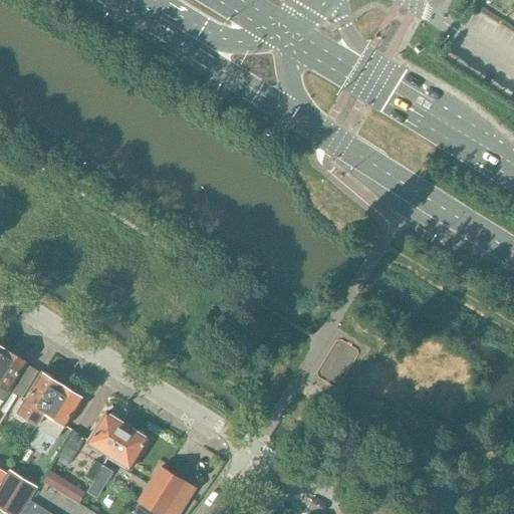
[(26,363),(6,350),(0,360),(0,400),(2,402),(26,363)]
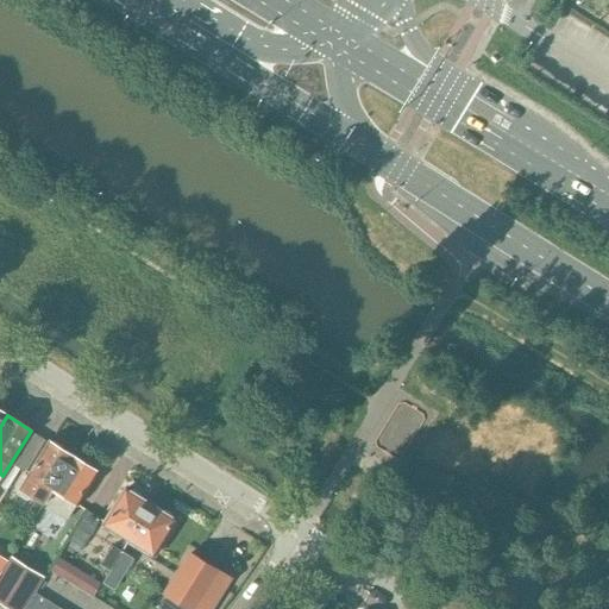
[(74,457),(50,443),(31,473),(27,471),(16,490),(18,495),(29,502),(32,501),(43,507),(74,457)]
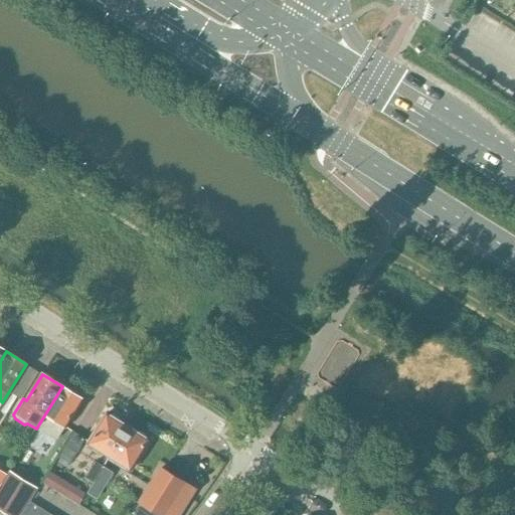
[(82,399),(62,386),(36,428),(37,430),(38,428),(43,432),(43,433),(54,440),(57,440),(82,399)]
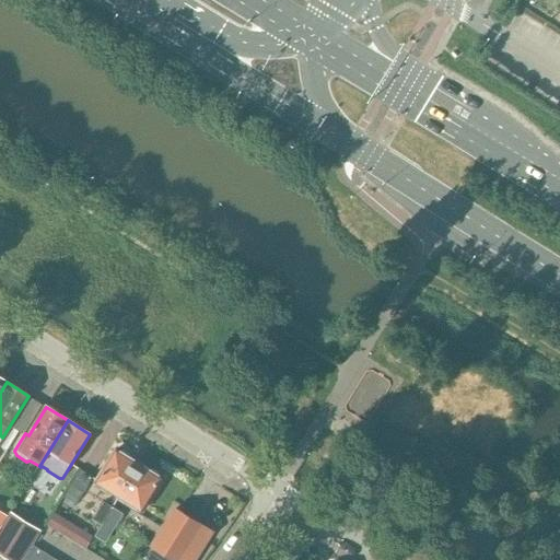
[(119,496),(139,464),(116,450),(96,481),(119,496)]
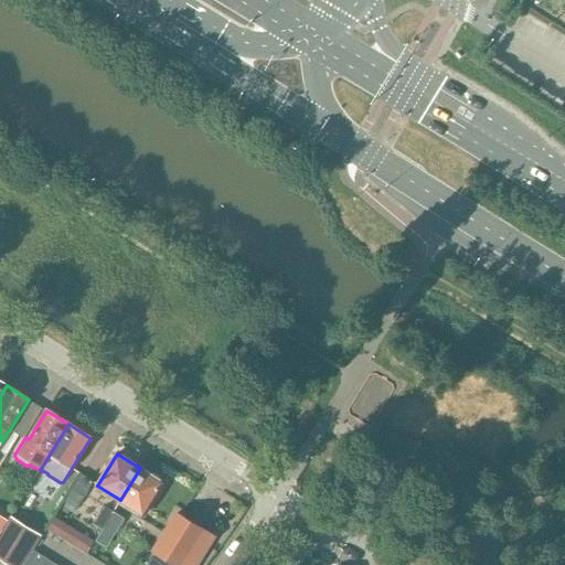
[(140,468),(120,500),(142,515),(163,482),(140,468)]
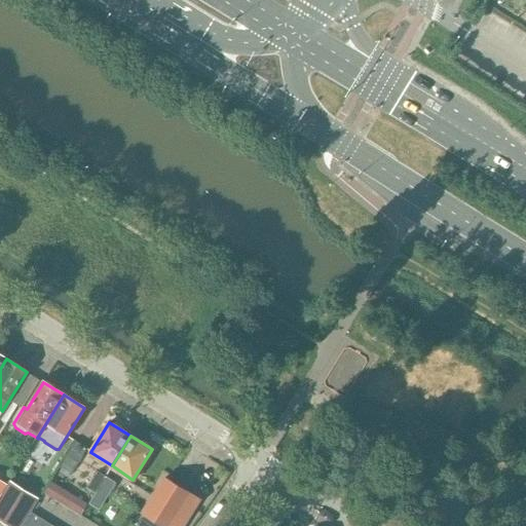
[(75,441),(64,459),(60,465),(71,474),(86,449),(75,441)]
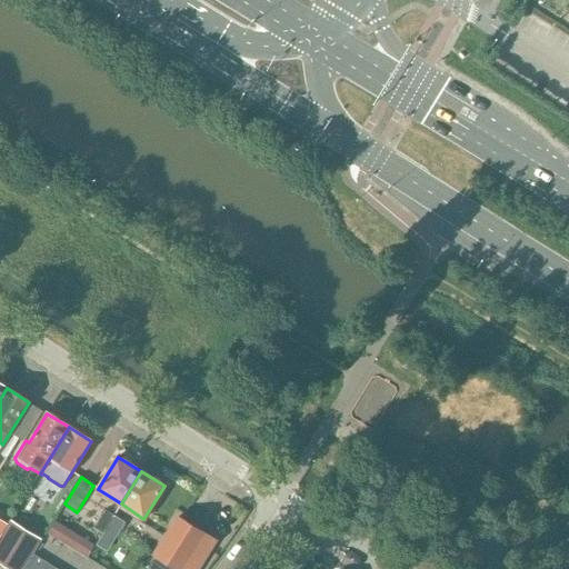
[(103,532),(113,516),(106,510),(95,528),(103,532)]
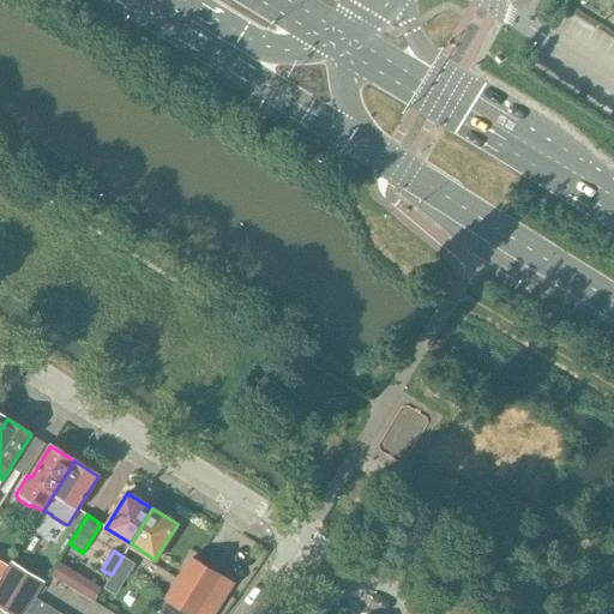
[(122,557),(112,575),(103,588),(114,595),(122,582),(134,564),(122,557)]
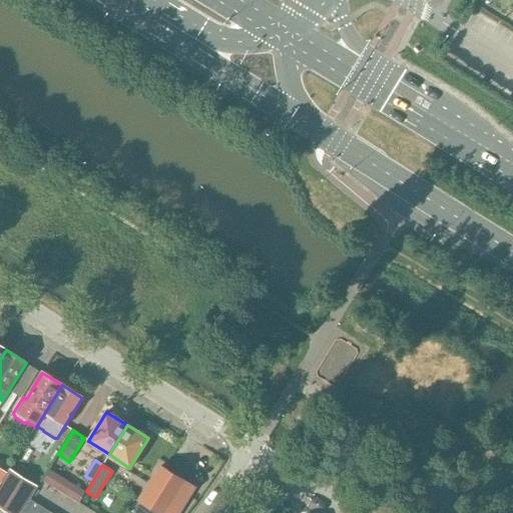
[(138,501),(157,512),(177,512),(193,487),(160,467),(149,483),(138,476),(127,494),(138,501)]
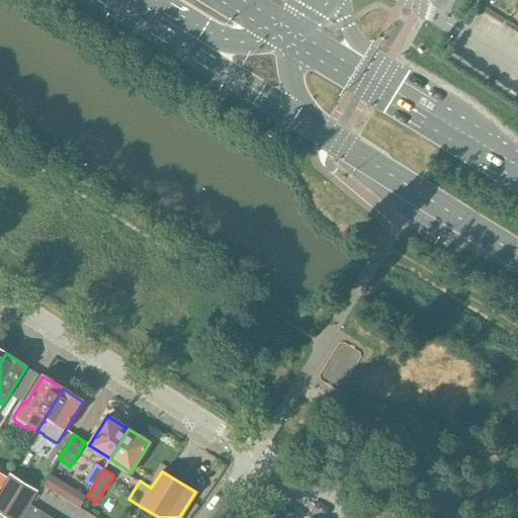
[(0,514),(5,517),(21,517),(30,505),(38,493),(9,475),(0,488),(0,514)]
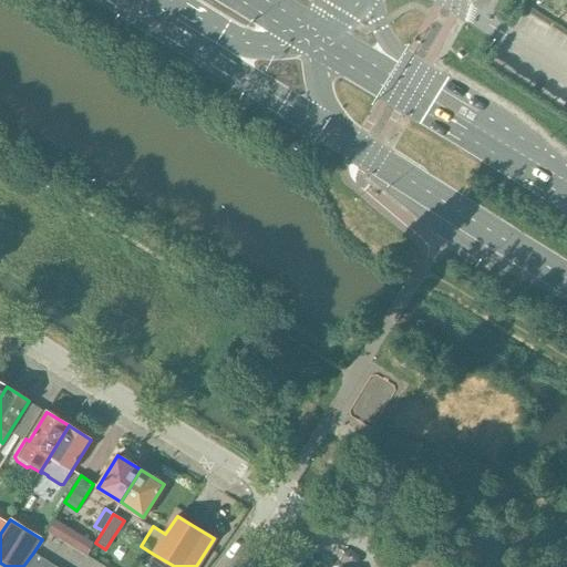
[(39,566),(44,559),(33,553),(23,566),(39,566)]
